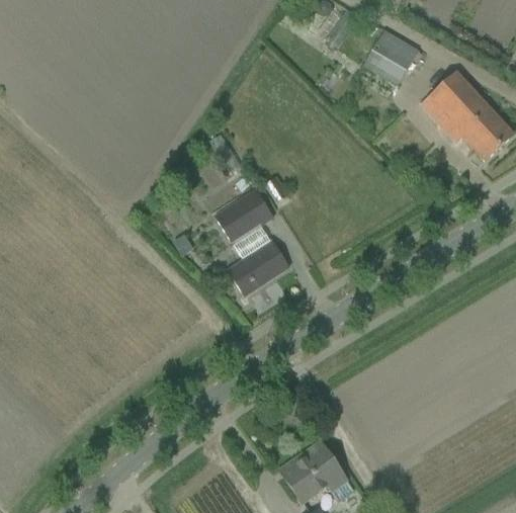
[(399,85),(419,50),(384,29),(364,65),(399,85)]
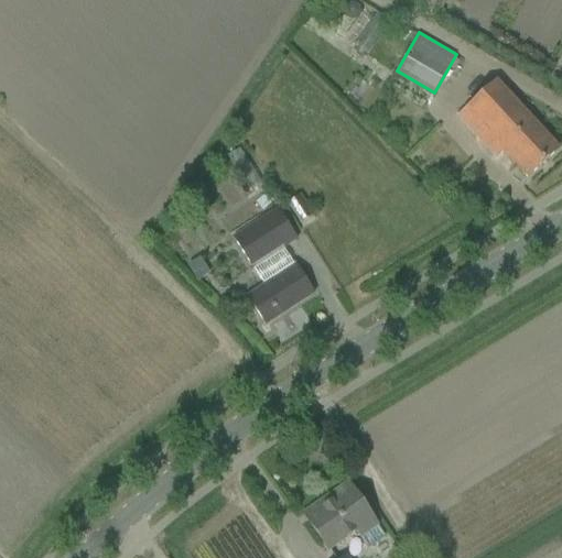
[(561,145),(546,130),(500,79),(461,115),(483,139),(497,154),(505,148),(529,174),(561,145)]
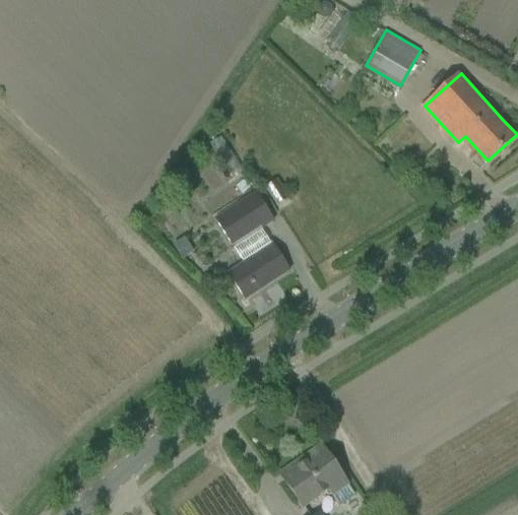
[(278,202),(289,194),(278,177),(266,184),(278,202)]
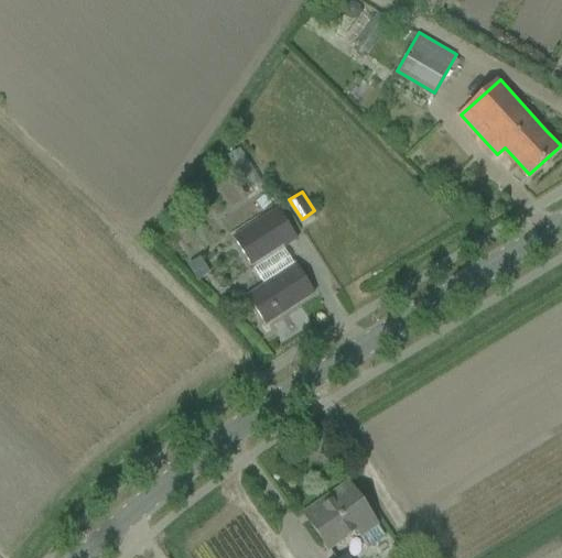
[(249,293),(256,303),(267,321),(268,320),(285,308),(287,309),(315,291),(298,262),(285,244),(298,236),(279,206),(236,233),(267,282),(249,293)]
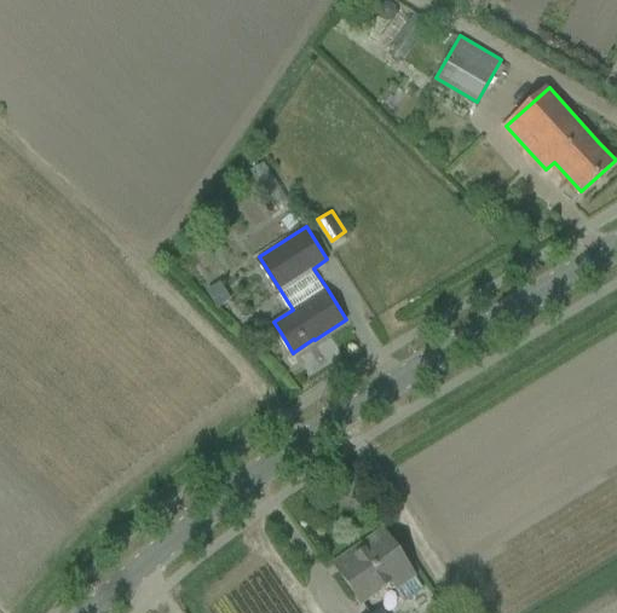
[(340,567),(353,588),(363,601),(392,580),(404,597),(421,585),(414,574),(415,573),(397,548),(384,527),(361,543),(365,549),(340,567)]
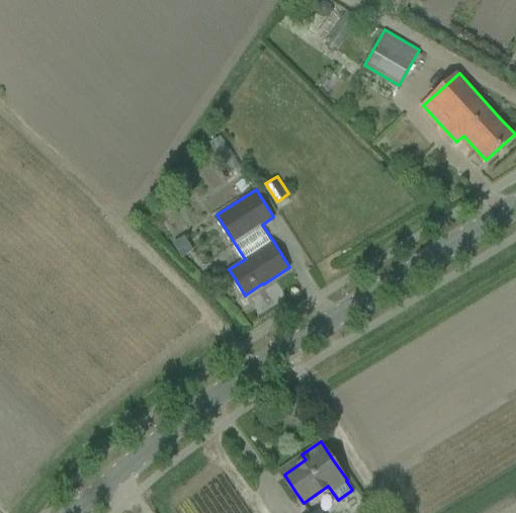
All buildings are outlined.
